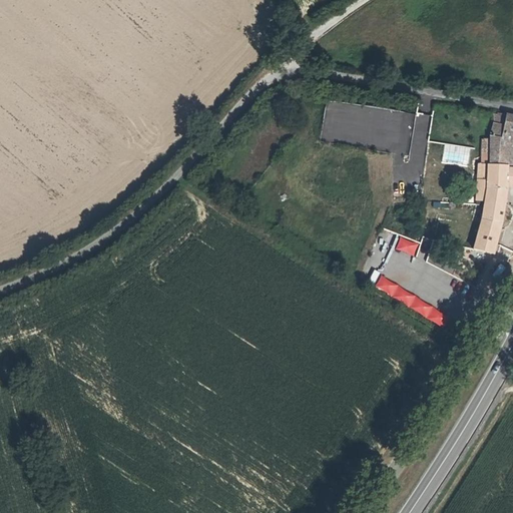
[(512,116),(498,113),(498,115),(493,114),(490,136),(490,139),(489,161),(489,163),(489,164),(506,165),(506,167),(512,168),(512,164),(511,164),(506,163),(507,141),(512,142),(512,141),(512,116)]
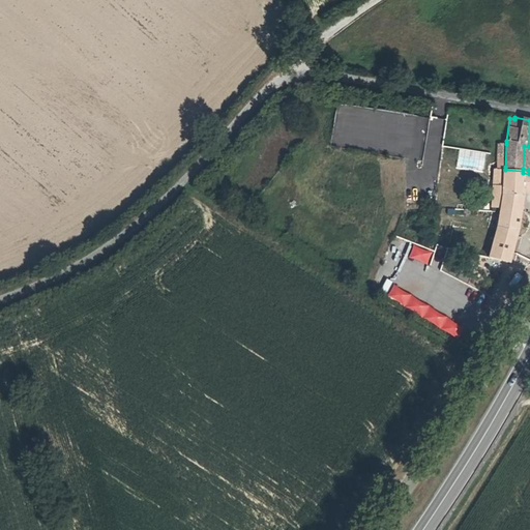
[(505,167),(506,144),(498,144),(497,167),(505,167)]
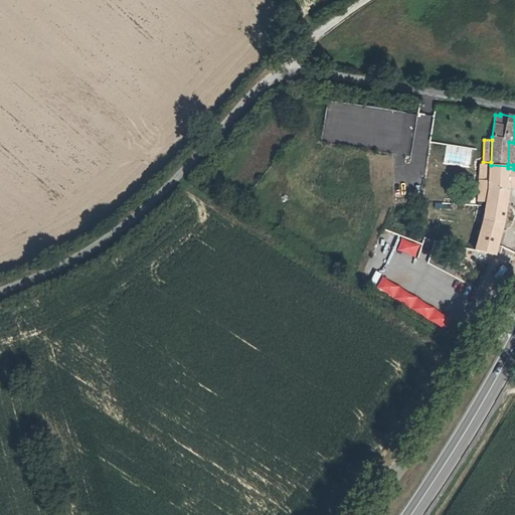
[(508,189),(508,185),(508,168),(508,166),(491,165),(491,164),(489,164),(489,165),(480,164),(479,181),(488,182),(487,200),(487,202),(475,249),(493,255),(502,223),(498,222),(501,207),(506,208),(508,189)]
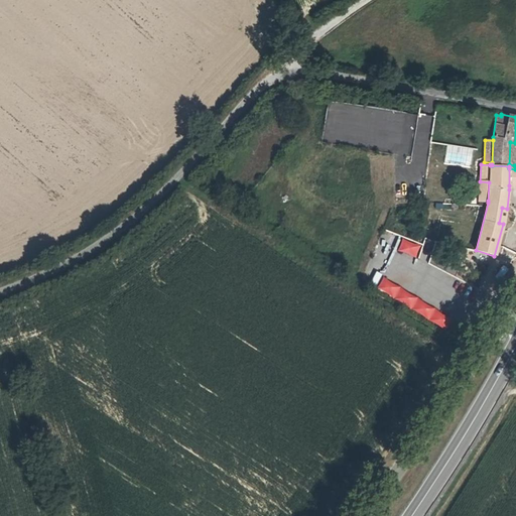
[(488,201),(489,182),(480,181),(479,200),(488,201)]
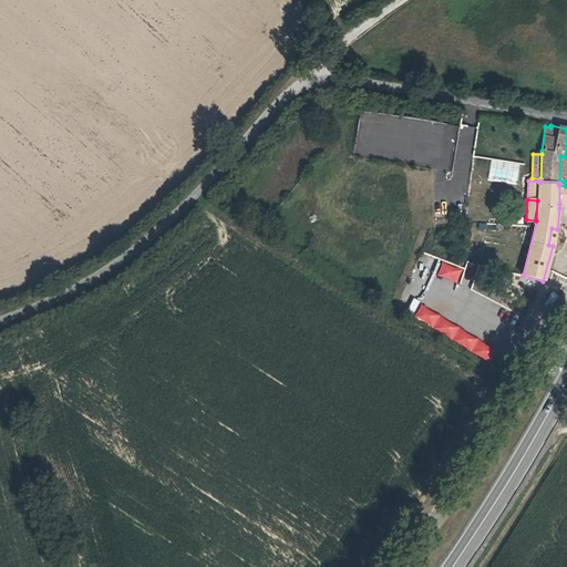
[(562,270),(565,255),(557,253),(554,269),(562,270)]
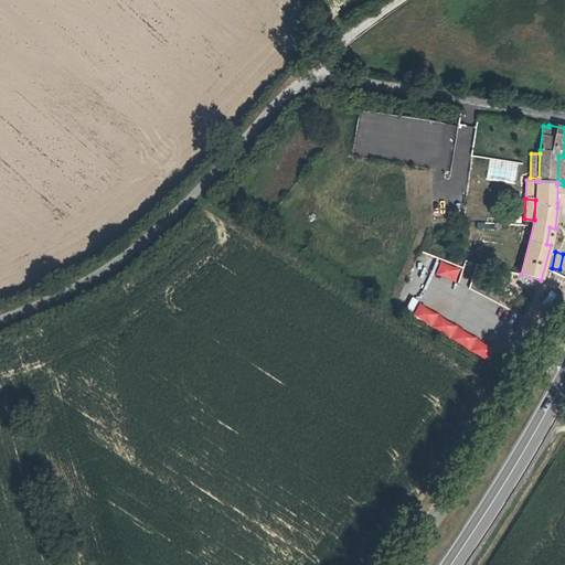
[(440,259),(435,274),(455,281),(460,268),(440,259)]
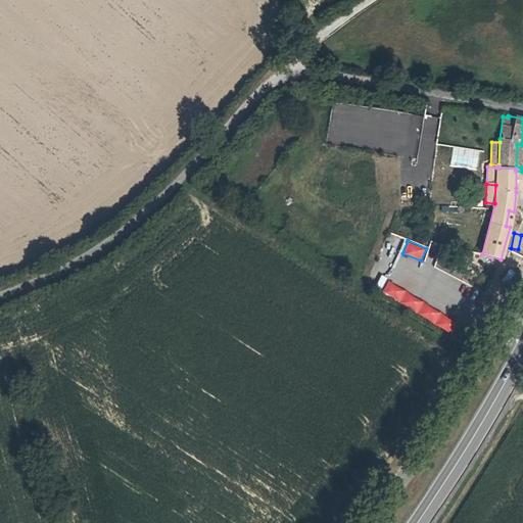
[(439,253),(434,269),(460,277),(465,262),(439,253)]
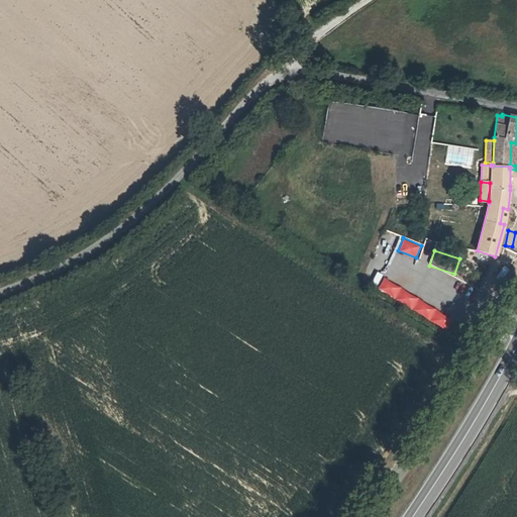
[(383,278),(376,290),(447,329),(453,318),(383,278)]
